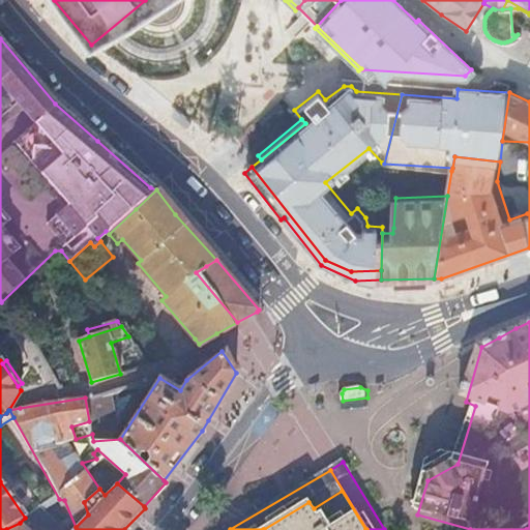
[(365,529),(342,491),(314,508),(308,502),(264,529),(263,529),(365,529)]
